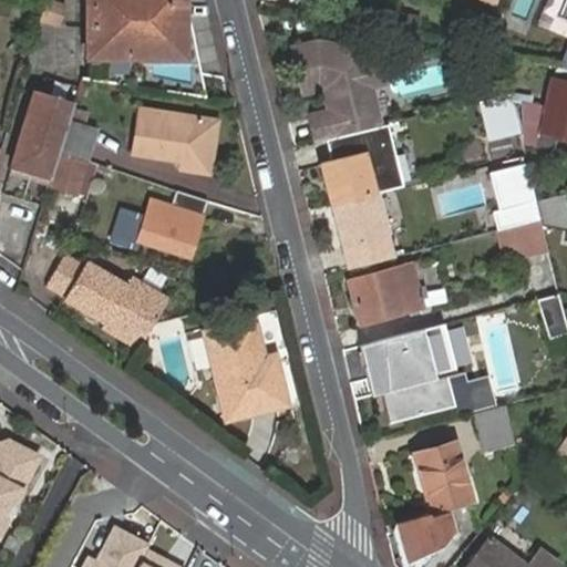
[(91,0),(91,54),(184,55),(183,0),(91,0)]
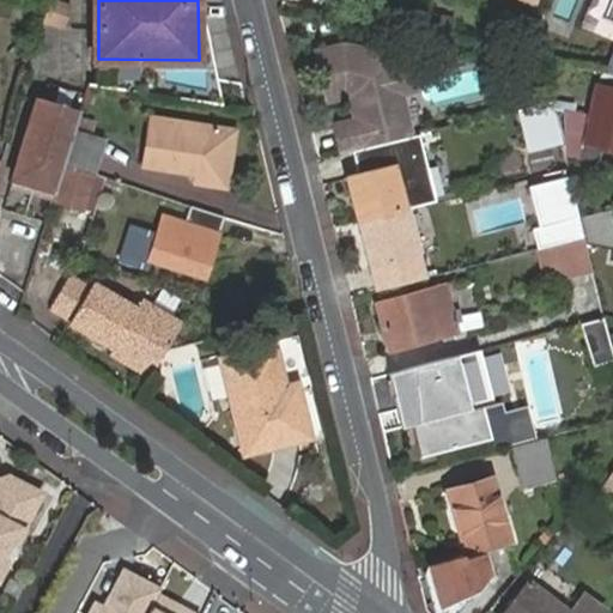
[(47,25),(66,28),(68,2),(50,1),(47,25)]
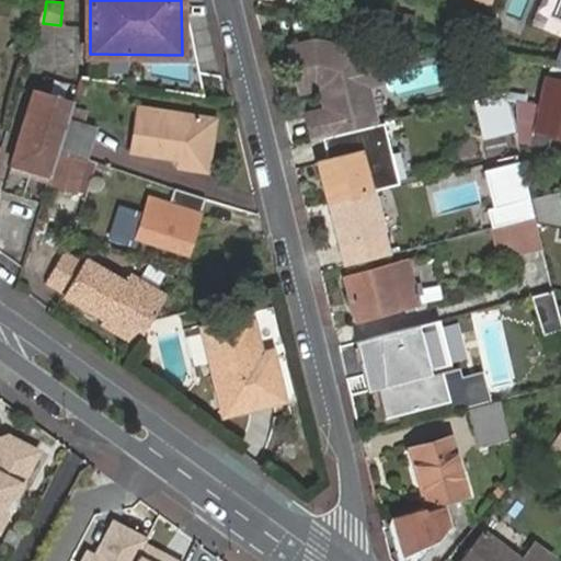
[(392,31),(416,29),(414,11),(390,14),(392,31)]
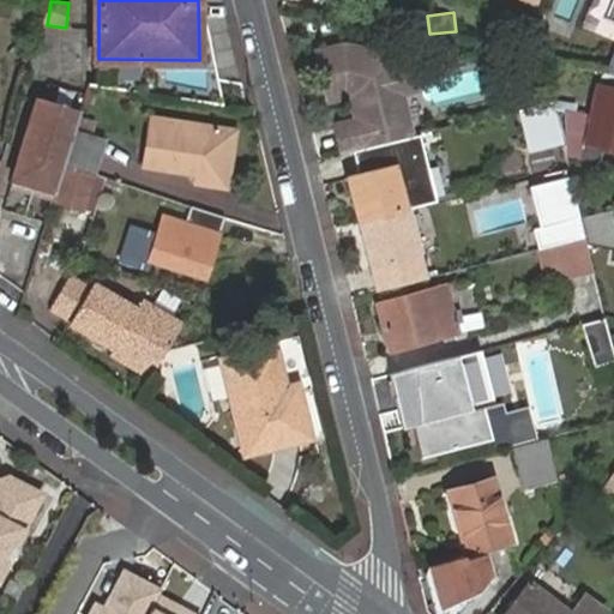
[(319,52),(331,103),(347,100),(353,101),(357,121),(347,124),(353,150),(414,136),(398,65),(395,55),(345,46),(319,52)]
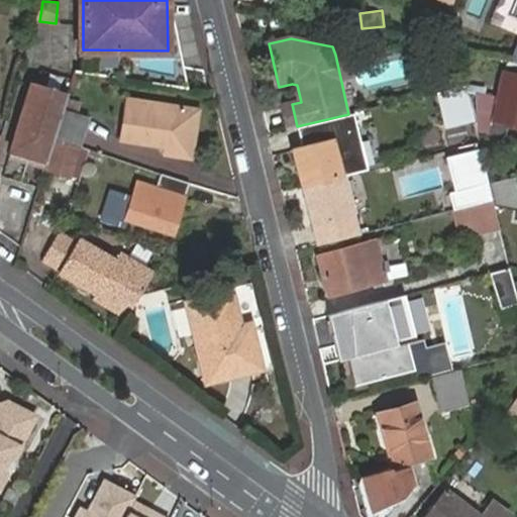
[(516,125),(516,73),(503,71),(498,94),(493,120),(516,125)]
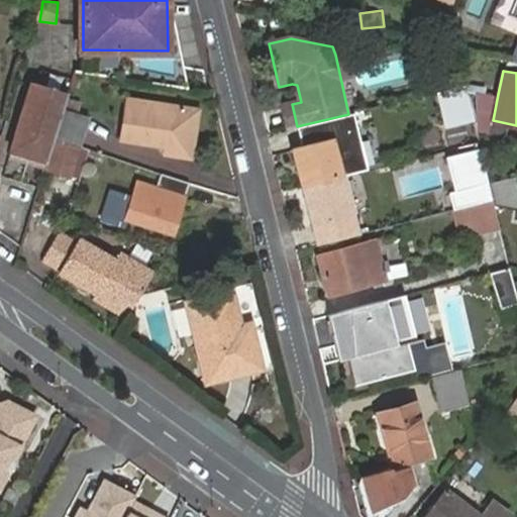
[(10,149),(46,161),(54,135),(62,110),(67,95),(28,84),(10,149)]
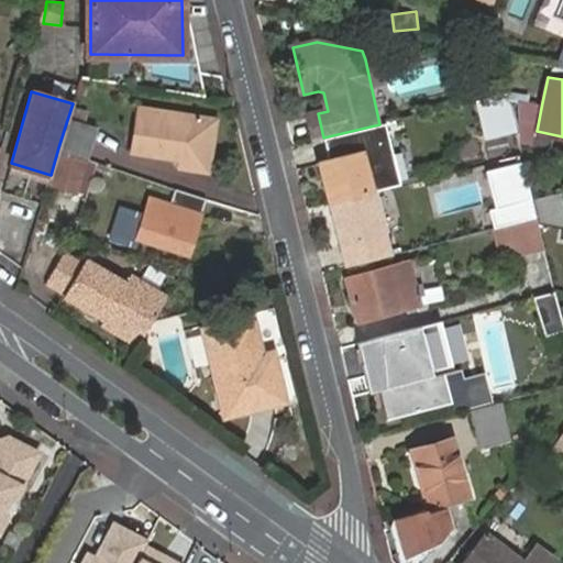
[(474,100),(483,140),(515,133),(506,94),(474,100)]
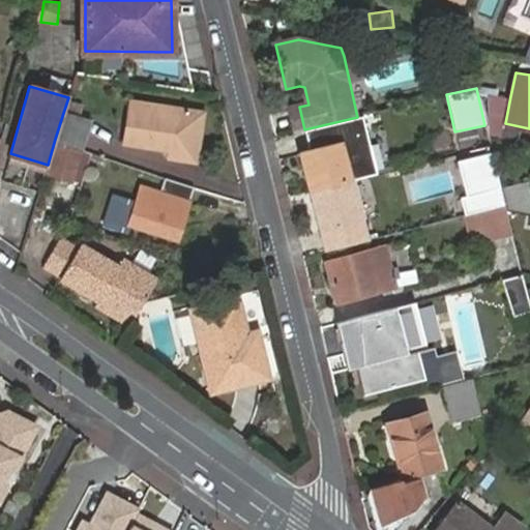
[(510,96),(480,90),(491,136),(502,137),(505,123),(510,96)]
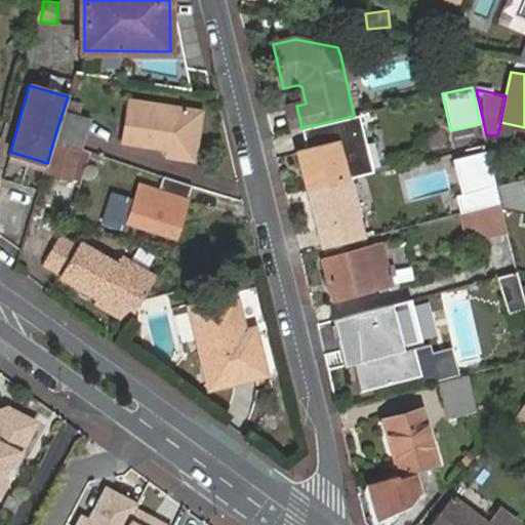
[(128,102),(122,142),(164,151),(164,156),(191,162),(198,114),(128,102)]
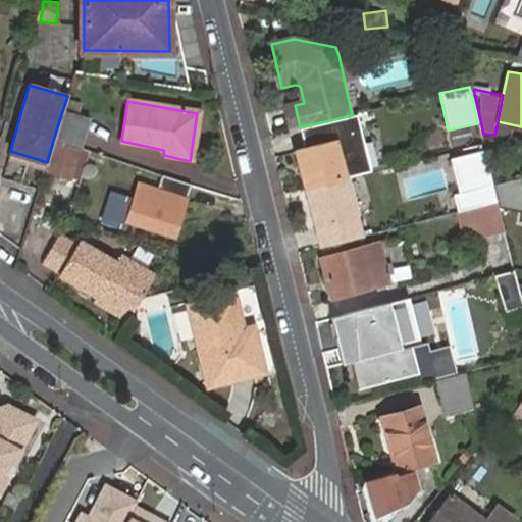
[(295,105),(286,107),(292,129),(300,127),(295,105)]
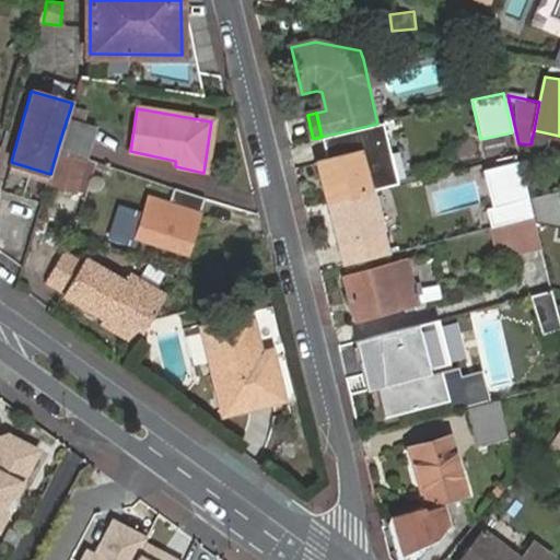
[(96,128),(67,119),(58,147),(88,156),(96,128)]
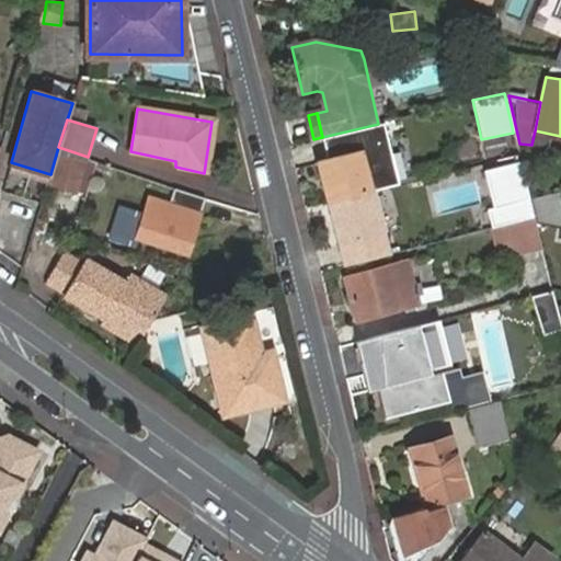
[(377,145),(363,149),(373,189),(388,185),(377,145)]
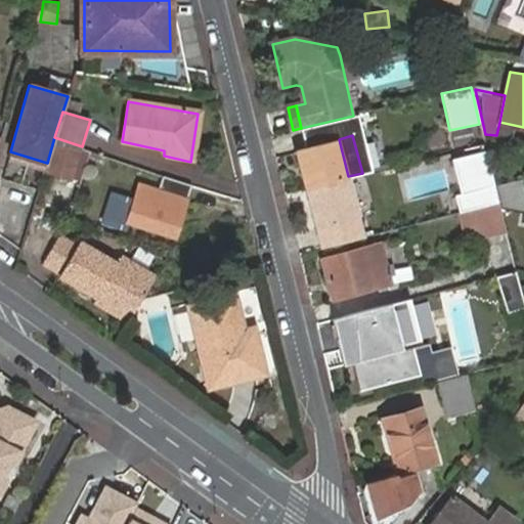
[(309,186),(348,176),(339,139),(299,148),(309,186)]
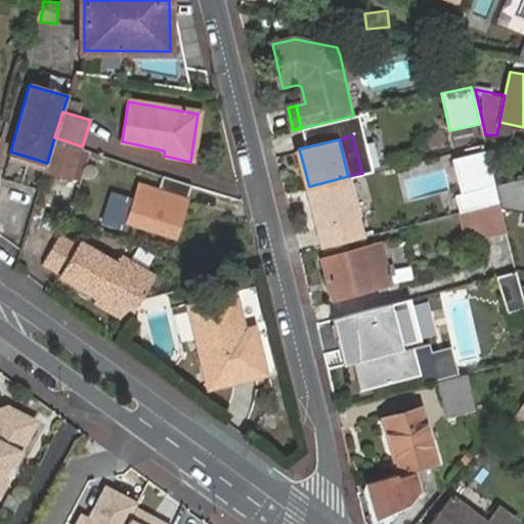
[(56,142),(44,186),(50,187),(54,174),(73,179),(81,149),(56,142)]
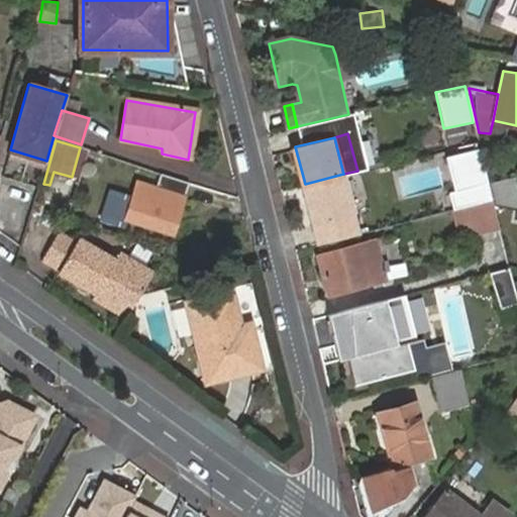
[(128,219),(174,233),(191,181),(162,172),(158,187),(139,181),(134,196),(112,189),(106,211),(128,218),(128,219)]
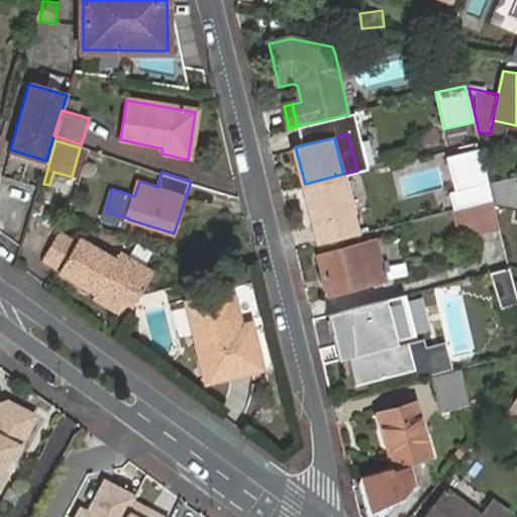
[(358,232),(343,174),(305,184),(320,242),(358,232)]
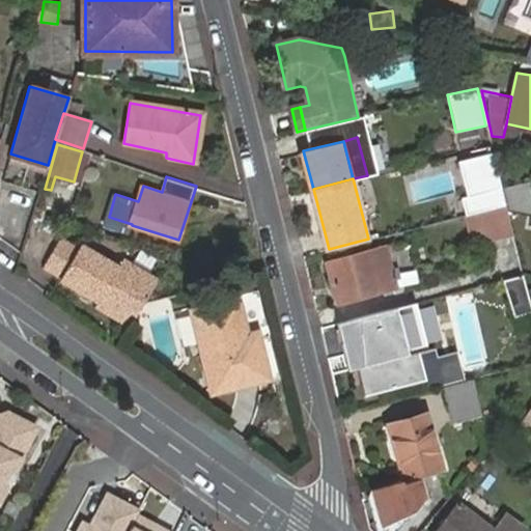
[(490,191),(486,182),(470,185),(473,195),(490,191)]
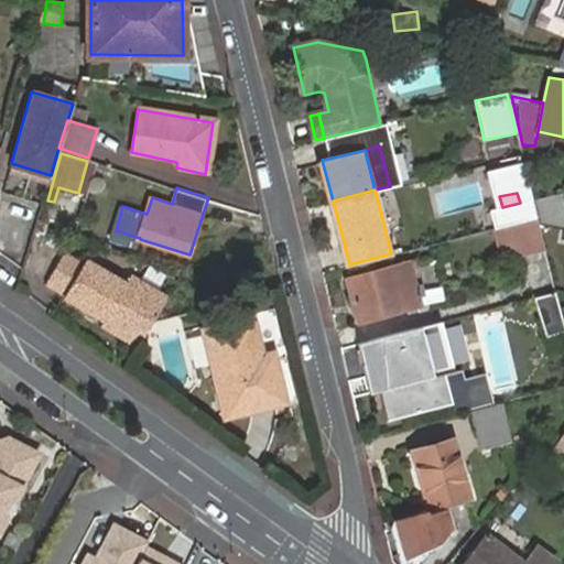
[(563,197),(563,193),(535,198),(540,215),(541,221),(563,226),(563,197)]
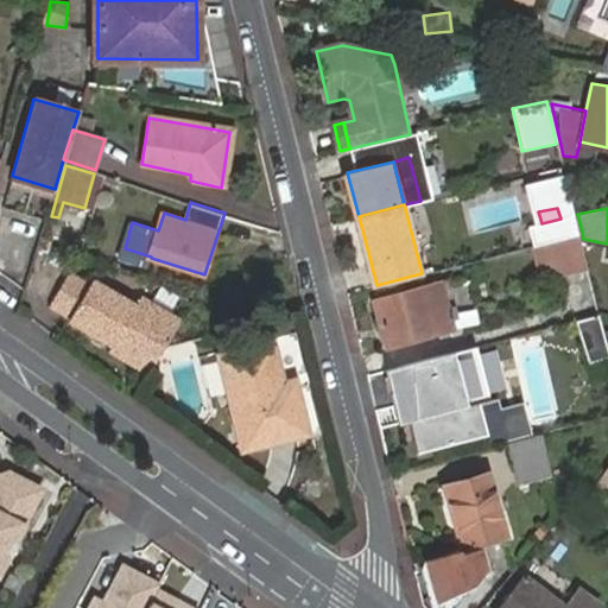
[(578,233),(582,232),(577,214),(561,219),(542,223),(545,242),(578,233)]
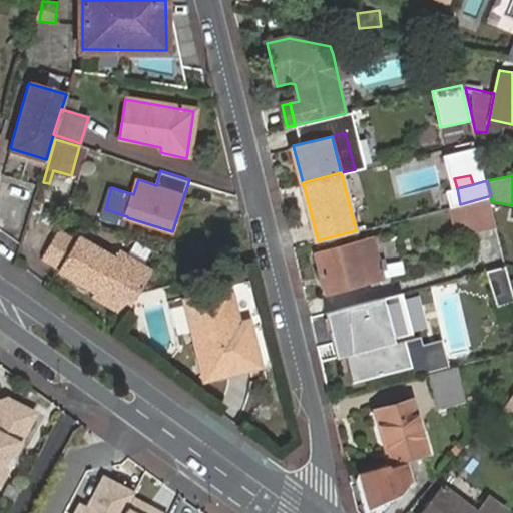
[(494,220),(488,196),(460,204),(459,203),(465,227),(494,220)]
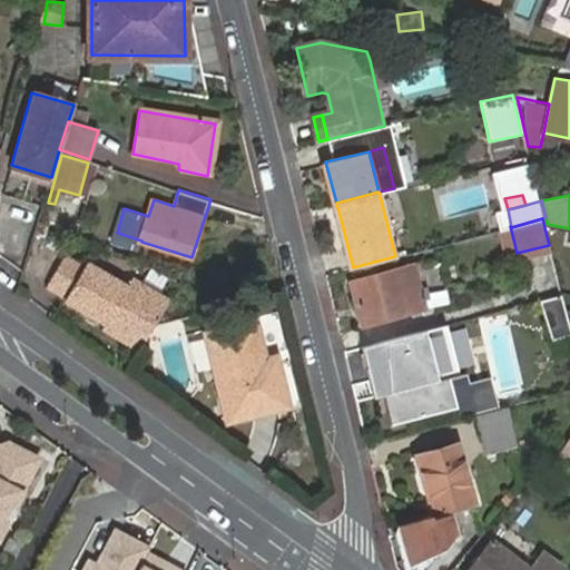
[(144,350),(160,321),(172,301),(135,279),(130,287),(90,265),(88,268),(69,257),(50,286),(71,297),(68,302),(88,313),(92,307),(111,318),(109,325),(107,328),(144,350)]
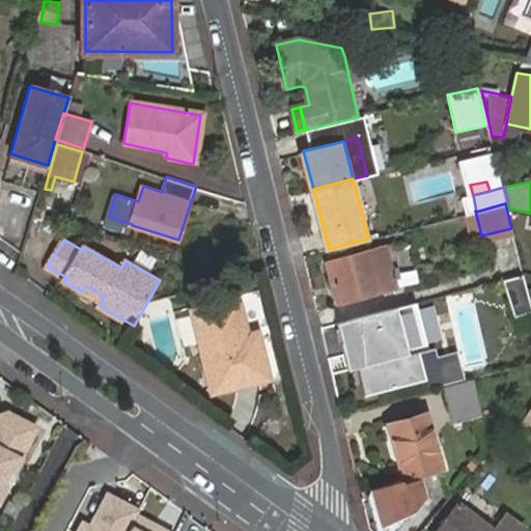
[(330,260),(339,301),(396,286),(387,252),(392,250),(391,244),(330,260)]
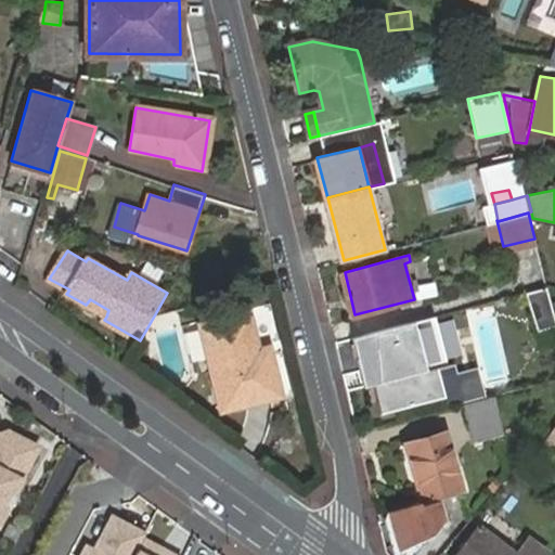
[(547,285),(527,291),(533,313),(553,308),(547,285)]
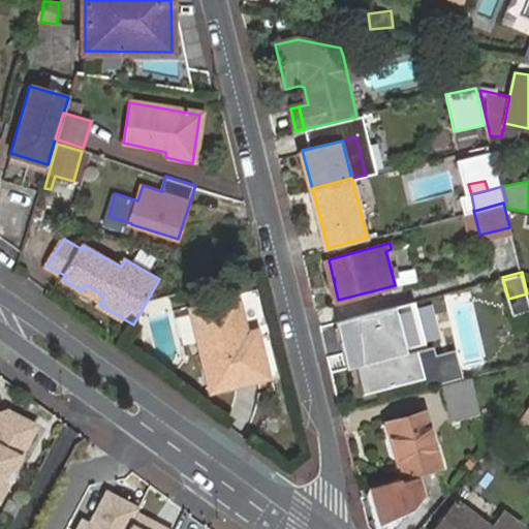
[(86,285),(82,290),(101,302),(103,296),(86,285)]
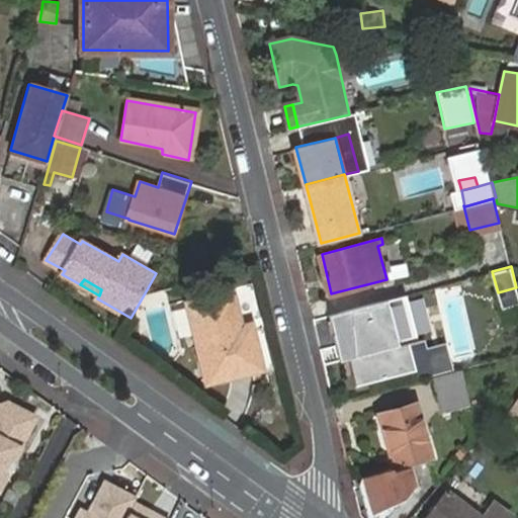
[(259,314),(253,283),(235,286),(241,318),(259,314)]
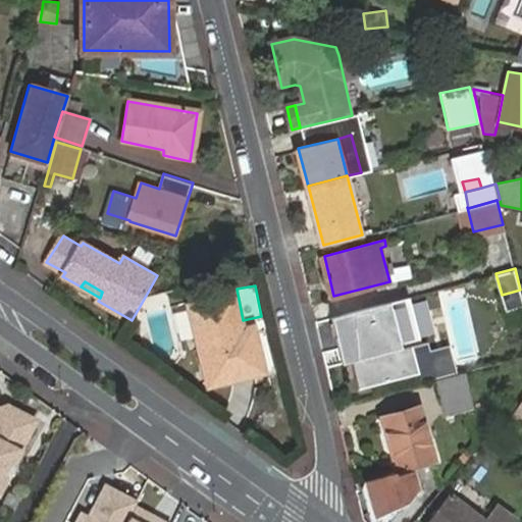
[(521,296),(520,290),(502,295),(506,311),(521,306),(521,296)]
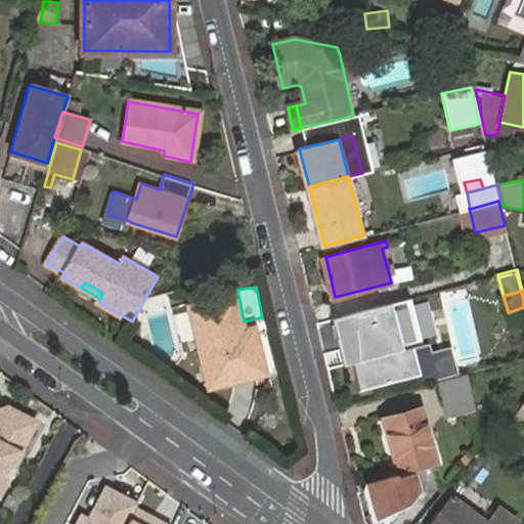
[(198,323),(241,313),(235,297),(192,307),(198,323)]
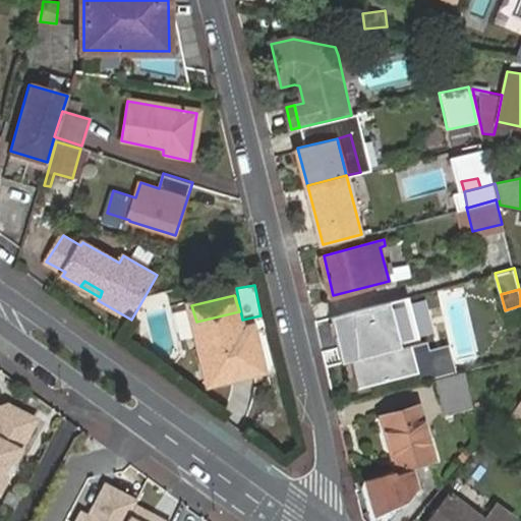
[(409,296),(342,313),(359,388),(420,371),(413,344),(422,342),(409,296)]
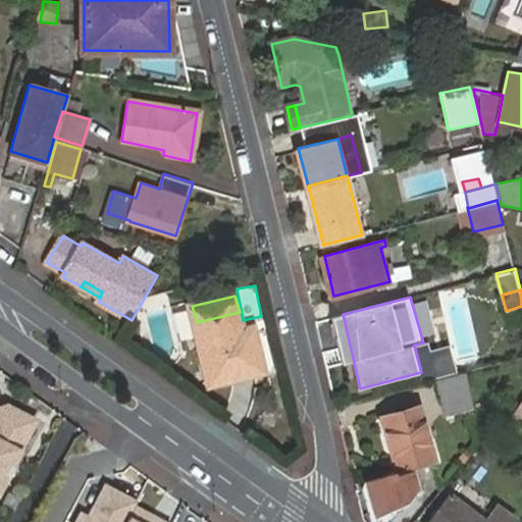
[(246,334),(240,312),(197,322),(211,385),(265,372),(255,332),(246,334)]
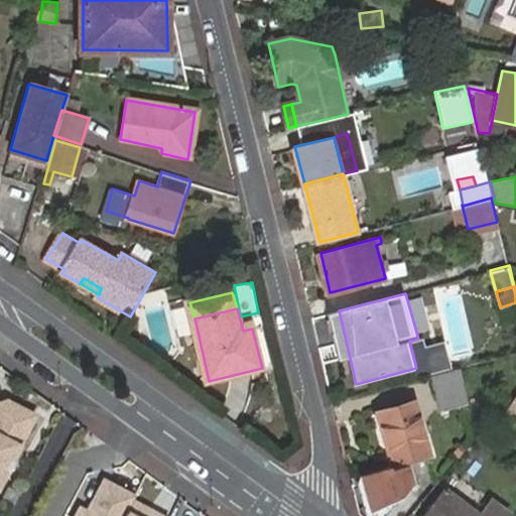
[(461,367),(430,374),(439,409),(470,403),(461,367)]
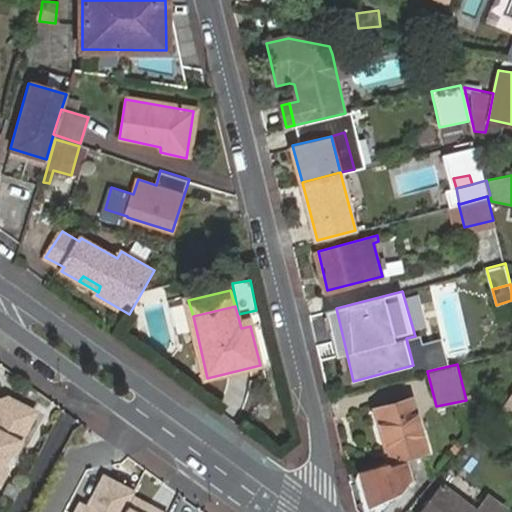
[(389,461),(406,457),(427,452),(413,399),(375,409),(389,461)]
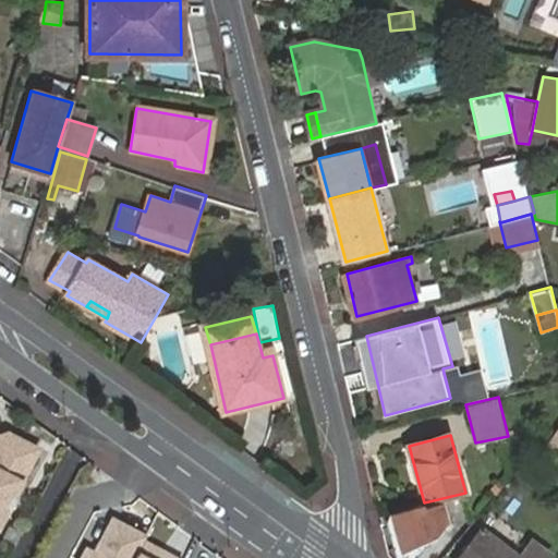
[(0,504),(2,501),(9,498),(31,455),(1,438),(0,438),(0,504)]
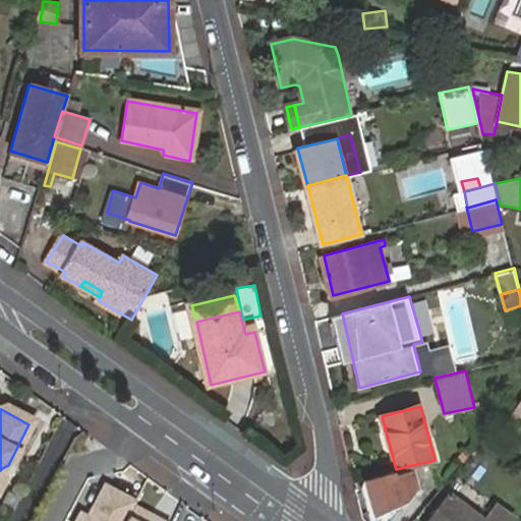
[(406,495),(420,490),(413,465),(396,469),(364,478),(374,520),(389,520),(407,500),(406,495)]
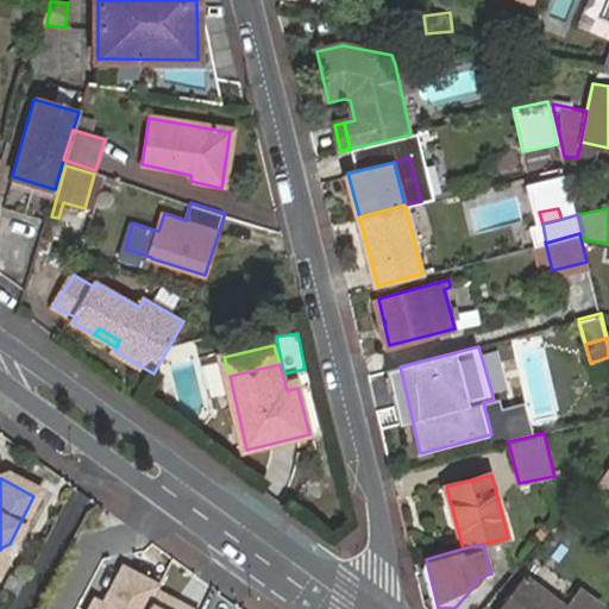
[(184,608),(117,572),(101,602),(93,597),(86,608),(184,608)]
